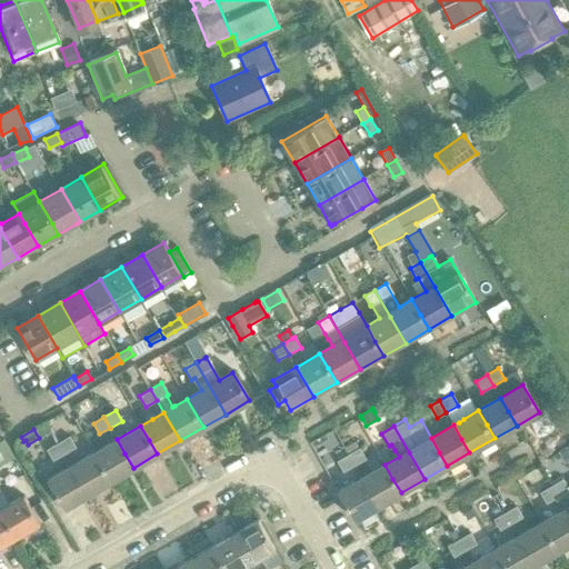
[(65,455),(76,448),(70,437),(58,443),(65,455)]
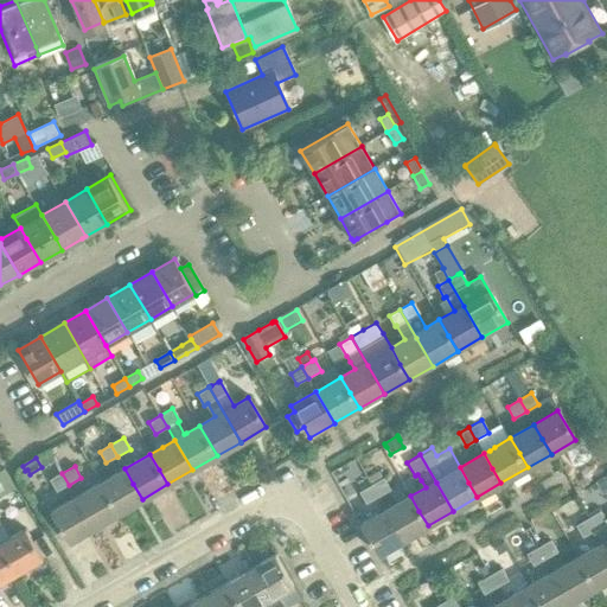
[(125,468),(100,483),(109,498),(117,513),(142,499),(133,484),(125,468)]
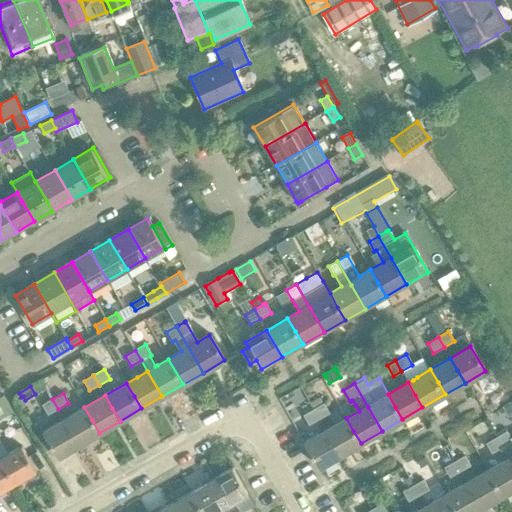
[(19,409),(19,410),(24,406),(25,400),(23,396),(21,397),(14,401),(19,409)]
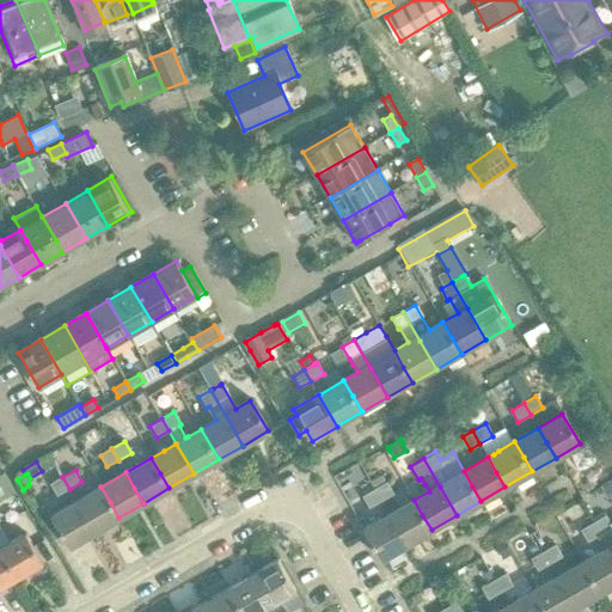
[(381,475),(369,482),(374,490),(386,483),(381,475)]
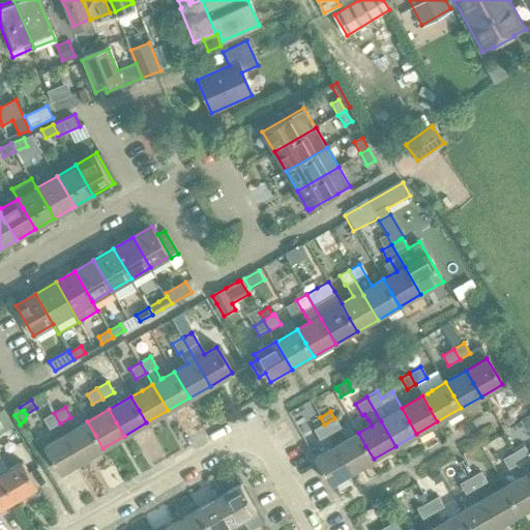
[(50,430),(60,423),(54,413),(43,419),(50,430)]
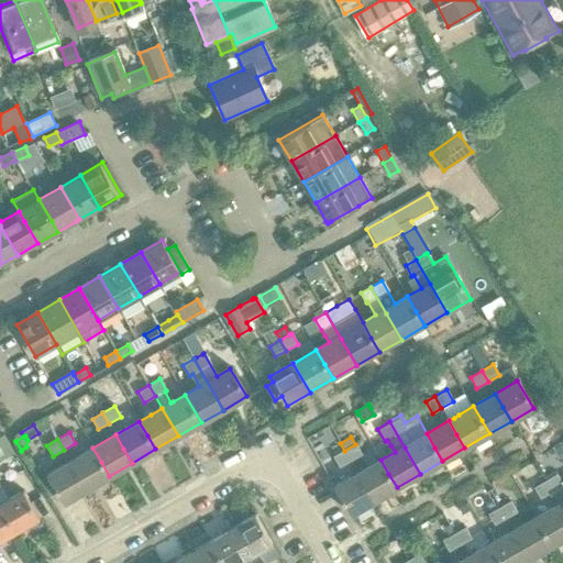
[(562,441),(555,446),(553,448),(558,456),(561,455),(562,453),(562,441)]
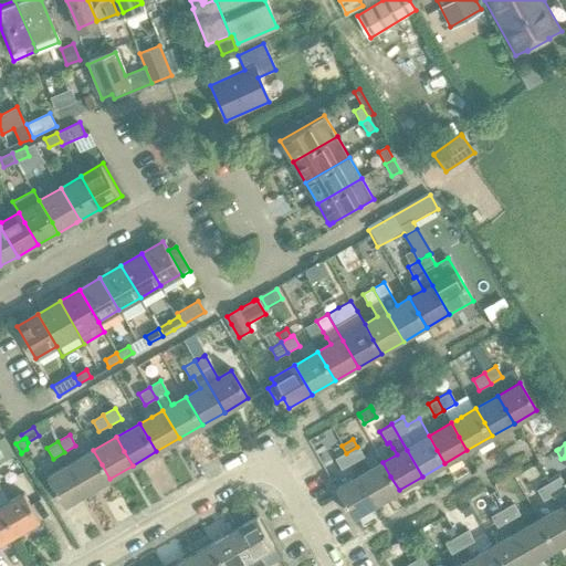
[(357,447),(346,453),(352,463),(353,463),(364,457),(358,447),(357,447)]
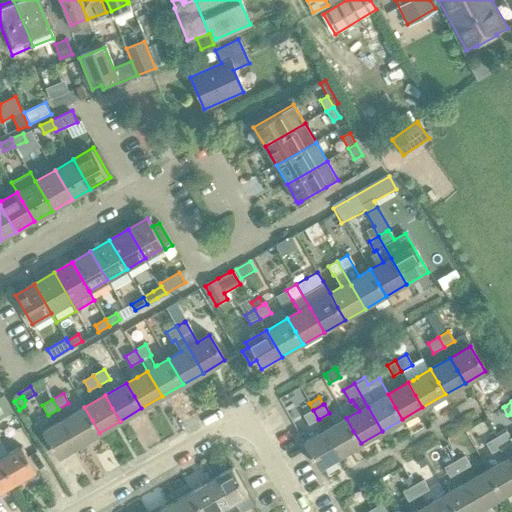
[(84,407),(64,419),(71,432),(79,445),(99,433),(92,420),(84,407)]
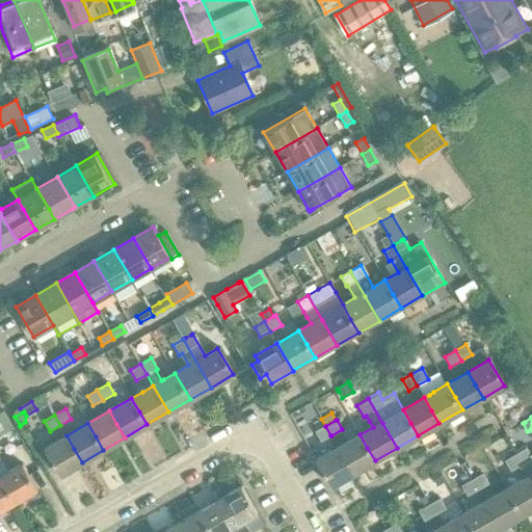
[(325,426),(315,431),(321,441),(330,435),(325,426)]
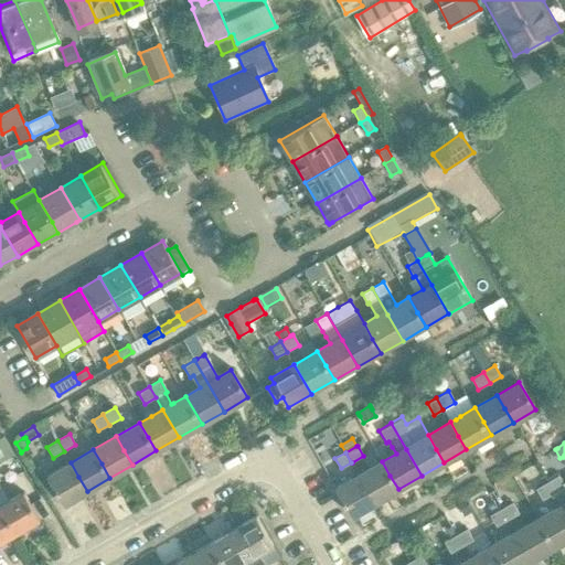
[(360,475),(359,475),(374,502),(375,502),(398,489),(390,476),(382,461),(360,475)]
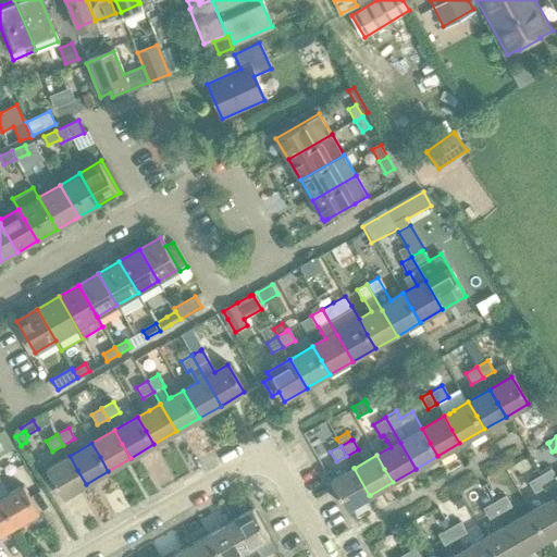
[(70,456),(47,469),(57,487),(63,497),(86,484),(77,470),(70,456)]
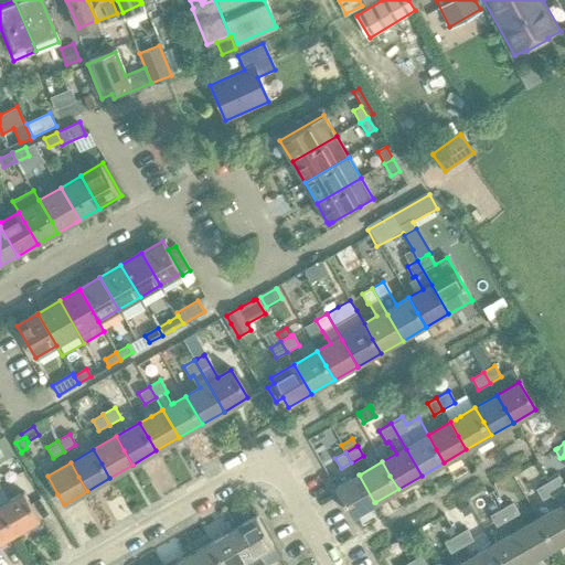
[(359,475),(336,489),(351,516),(374,502),(359,475)]
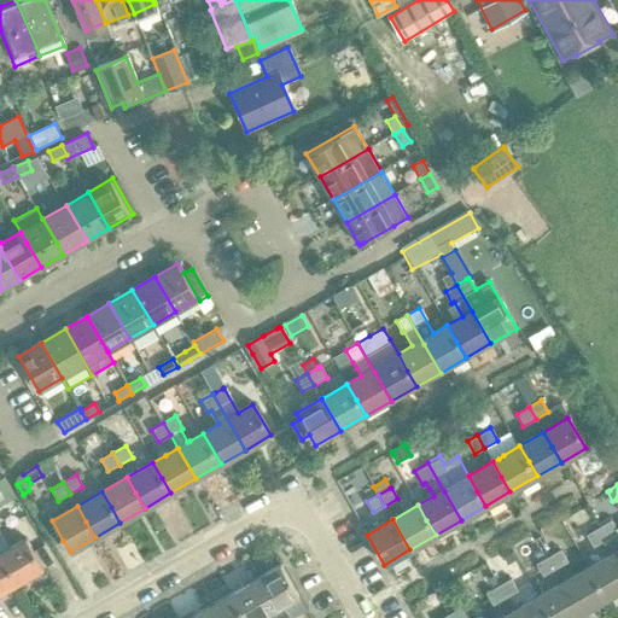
[(617,529),(612,519),(598,526),(605,540),(612,553),(617,563),(617,529)]
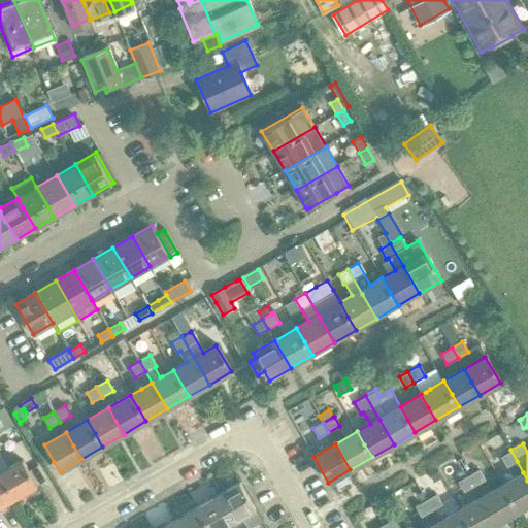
[(44,444),(36,450),(45,467),(54,462),(44,444)]
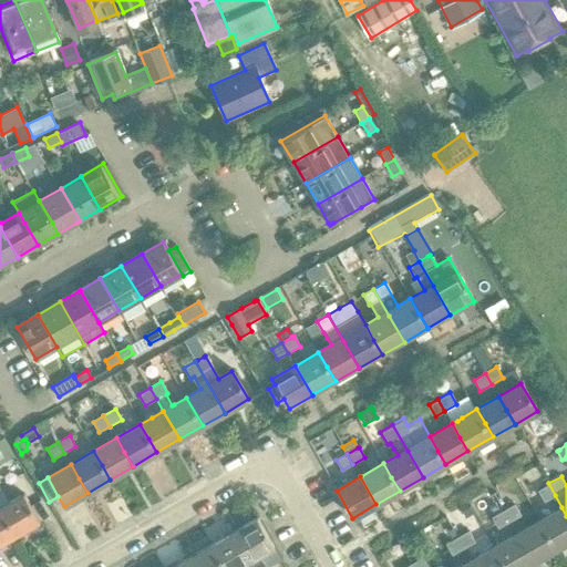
[(548,483),(537,490),(544,502),(555,495),(548,483)]
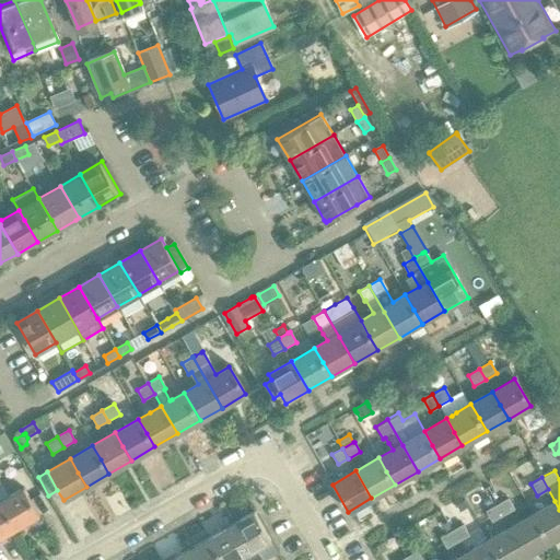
[(10,498),(0,503),(8,515),(15,528),(38,515),(23,489),(10,498)]
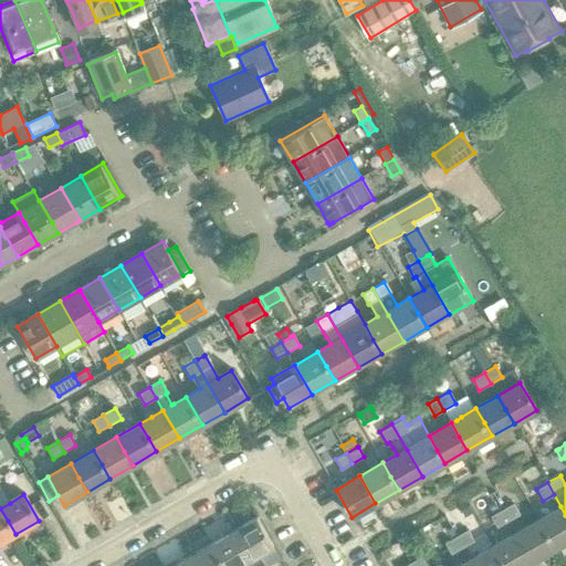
[(474,511),(469,502),(461,506),(467,515),(474,511)]
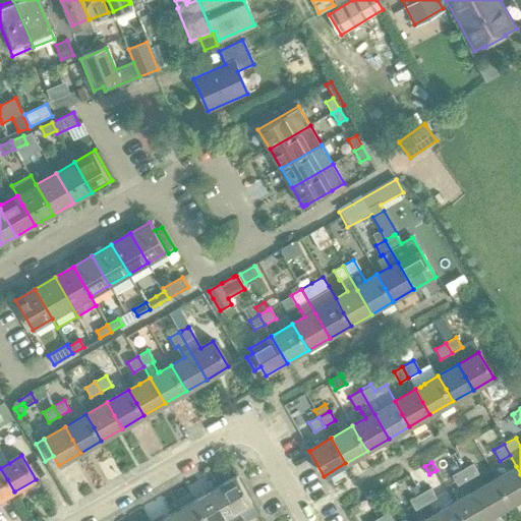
[(468,480),(478,473),(472,464),(462,470),(468,480)]
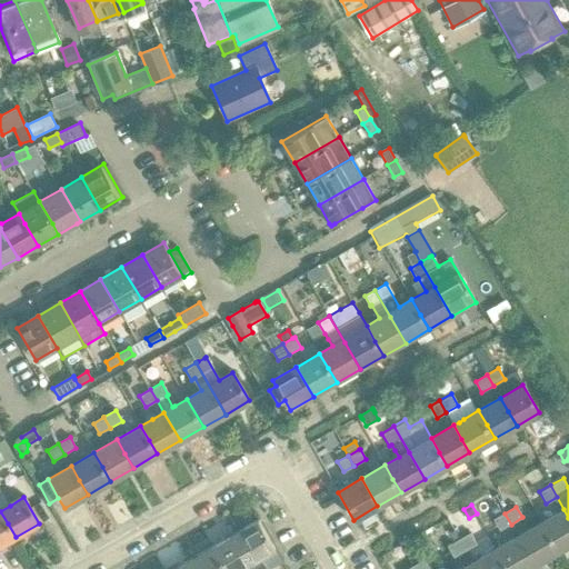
[(568,518),(563,509),(541,522),(549,537),(558,552),(568,545),(568,518)]
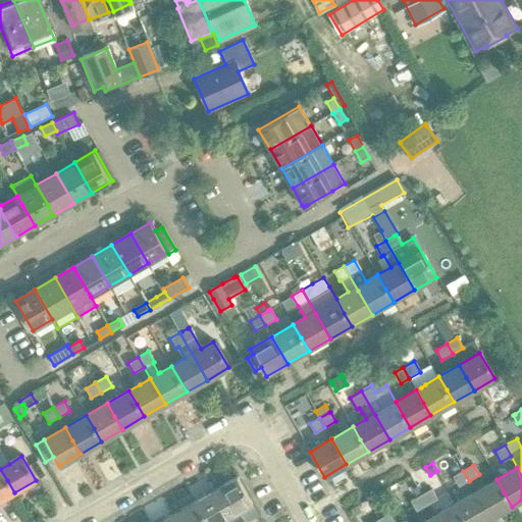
[(0,501),(14,492),(7,480),(0,469),(0,468),(0,501)]
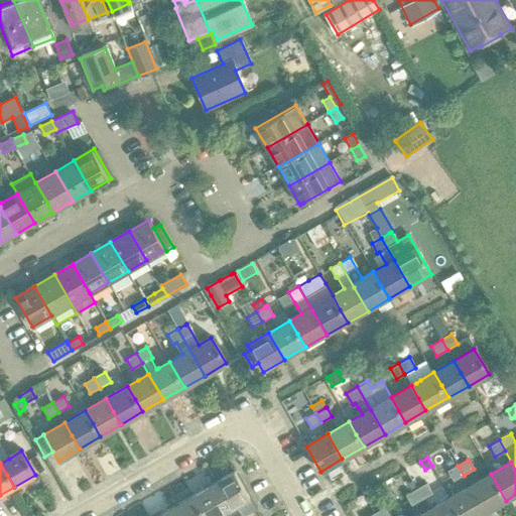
[(454,482),(464,476),(458,466),(447,472),(454,482)]
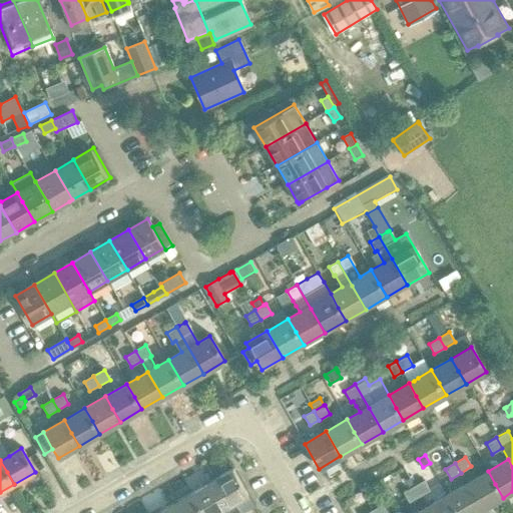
[(232,469),(210,481),(228,512),(247,512),(255,509),(247,495),(232,469)]
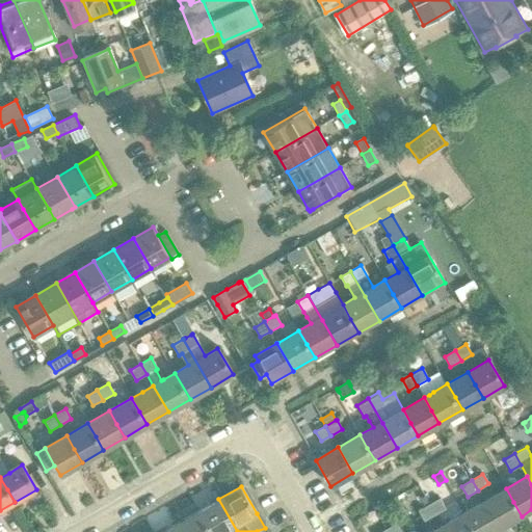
[(506,488),(484,501),(491,515),(500,529),(522,516),(513,502),(506,488)]
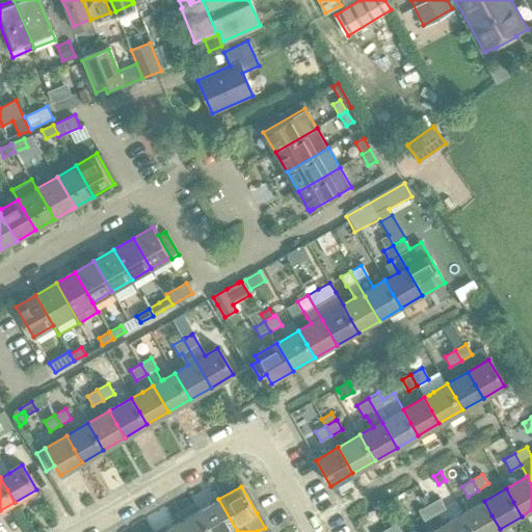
[(440,498),(428,505),(434,515),(446,508),(440,498)]
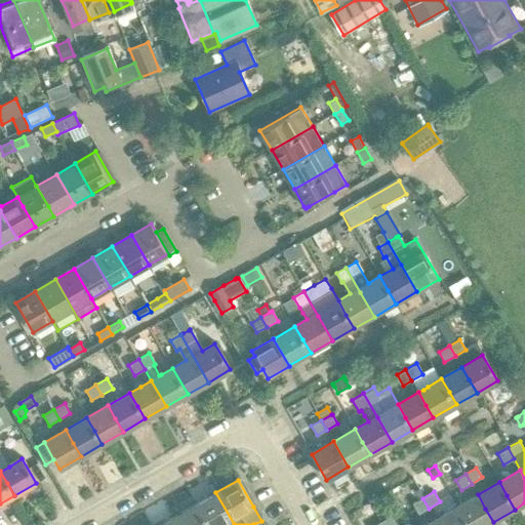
[(234,524),(215,492),(194,506),(205,524),(223,524),(225,524),(234,524)]
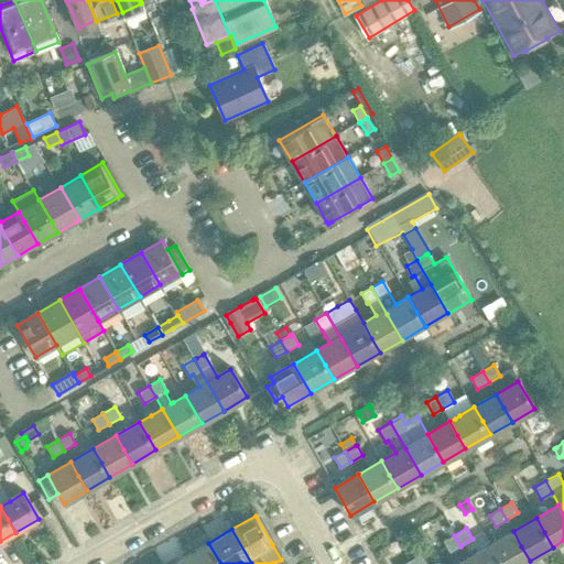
[(513,531),(490,544),(499,559),(501,563),(523,563),(530,561),(521,546),(513,531)]
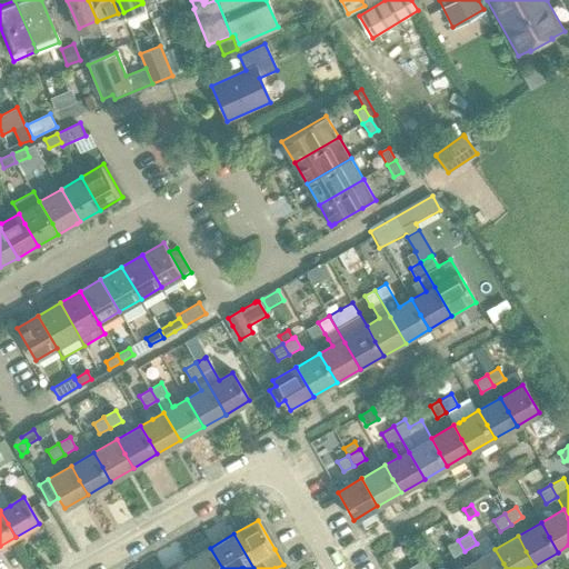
[(458,540),(447,547),(453,558),(465,551),(458,540)]
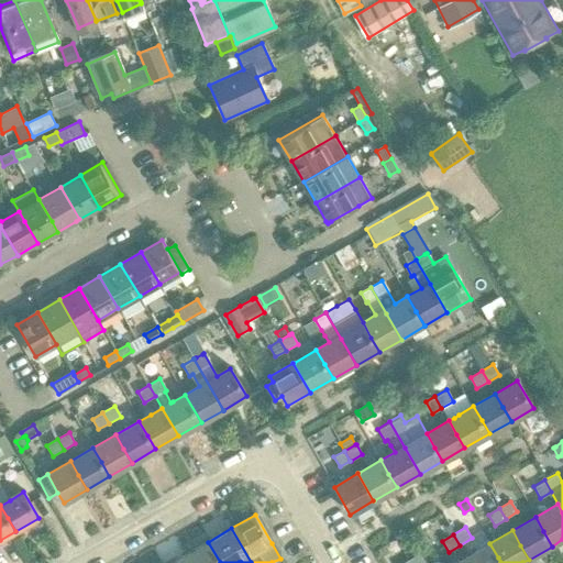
[(220,562),(208,542),(185,555),(189,562),(220,562)]
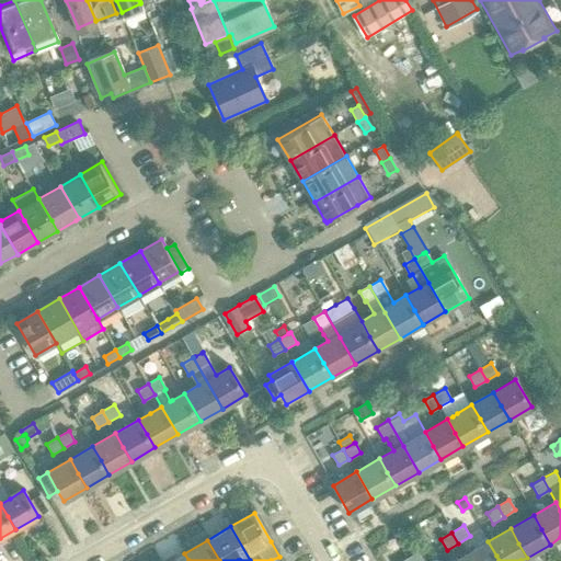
[(488,541),(465,554),(468,560),(499,560),(496,556),(488,541)]
